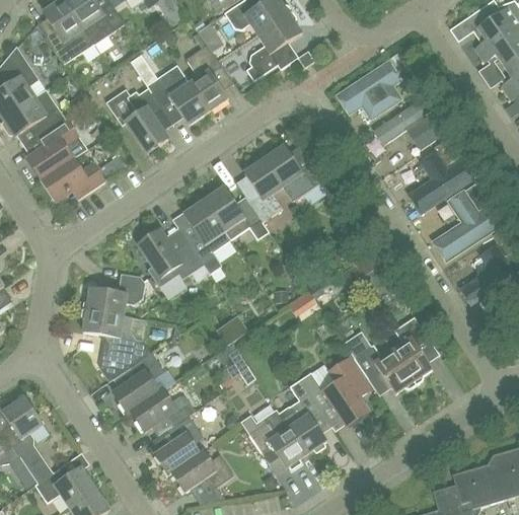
[(64,64),(94,44),(65,0),(61,0),(44,11),(60,35),(50,43),(64,64)]
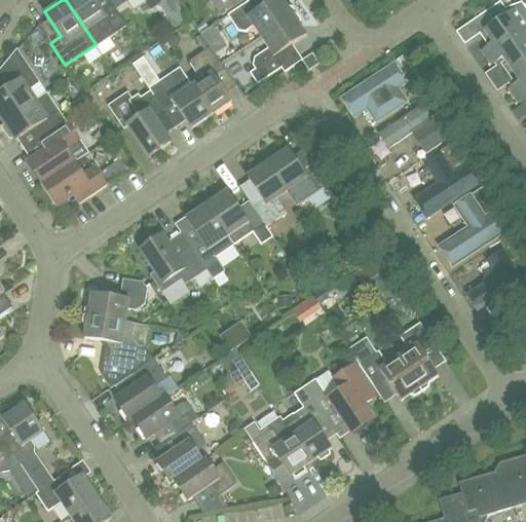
[(96,44),(106,37),(126,24),(112,2),(102,9),(96,0),(66,0),(96,44)]
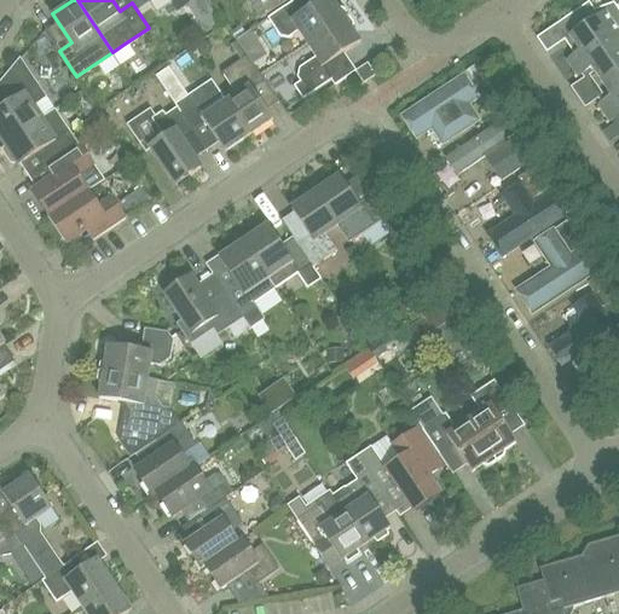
[(223,17),(212,0),(189,0),(207,28),(223,17)]
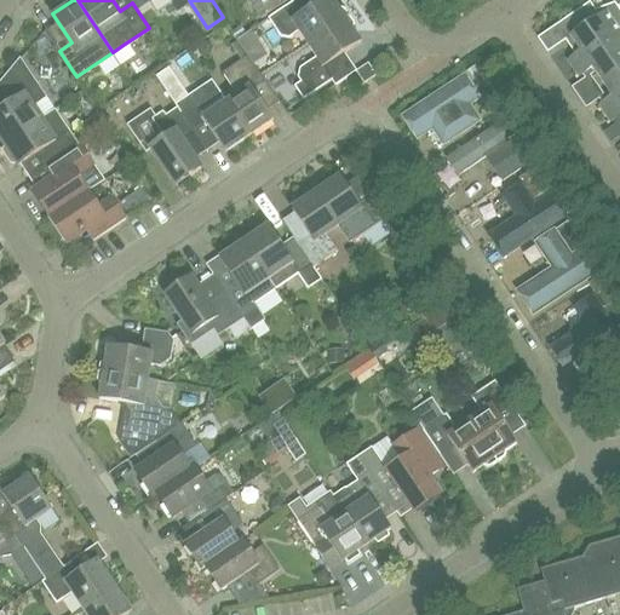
[(250,0),(260,15),(282,0),(250,0)]
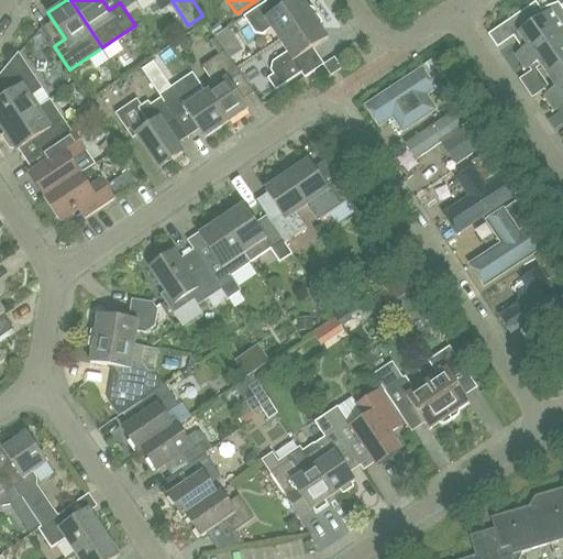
[(317,11),(312,4),(306,3),(304,0),(288,0),(280,6),(279,3),(278,4),(274,3),(274,0),(262,0),(243,13),(254,30),(262,31),(271,24),(279,37),(317,11)]
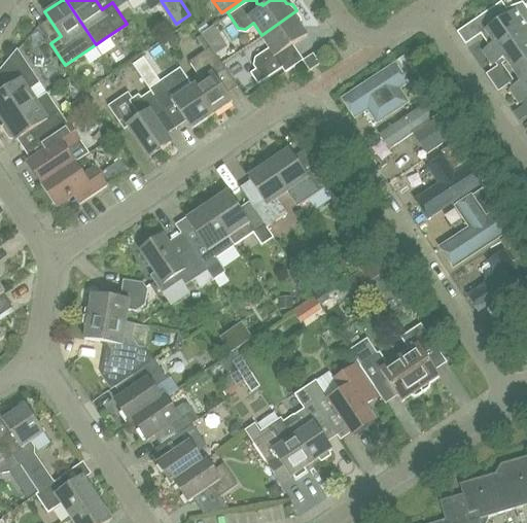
[(482,47),(487,55),(526,27),(526,5),(523,0),(506,5),(502,0),(499,0),(471,19),(481,31),(485,28),(493,40),(482,47)]
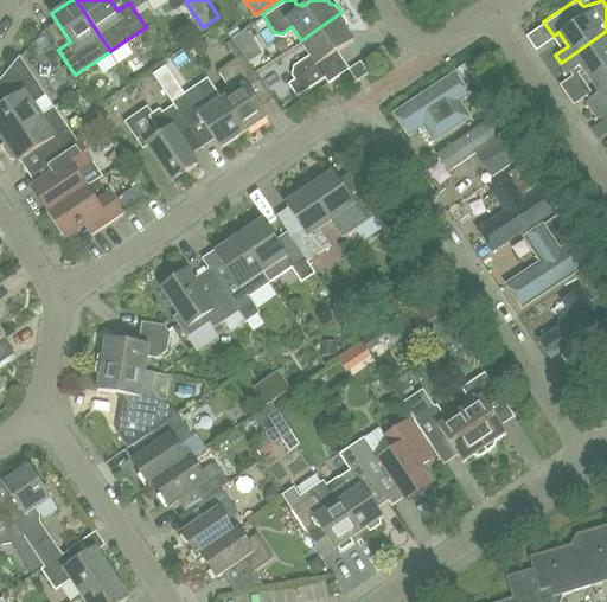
[(353,38),(345,26),(346,20),(342,12),(301,40),(310,52),(293,63),(291,72),(294,77),(287,82),(295,95),(325,75),(317,62),(353,38)]
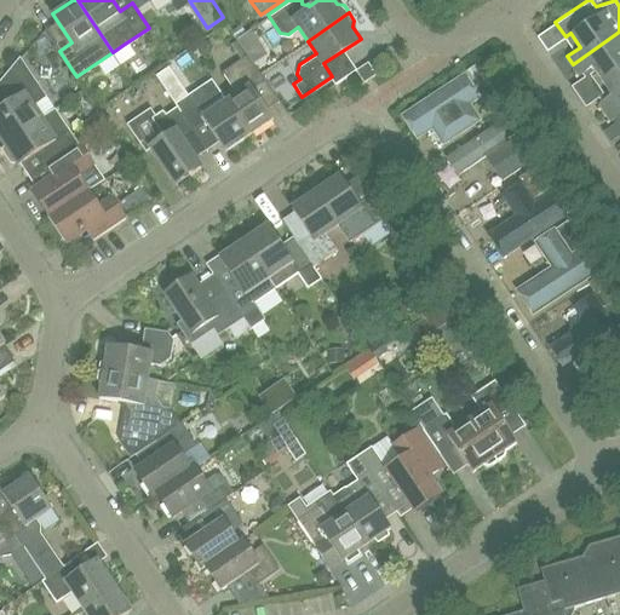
[(244,47),(257,39),(250,27),(236,36),(244,47)]
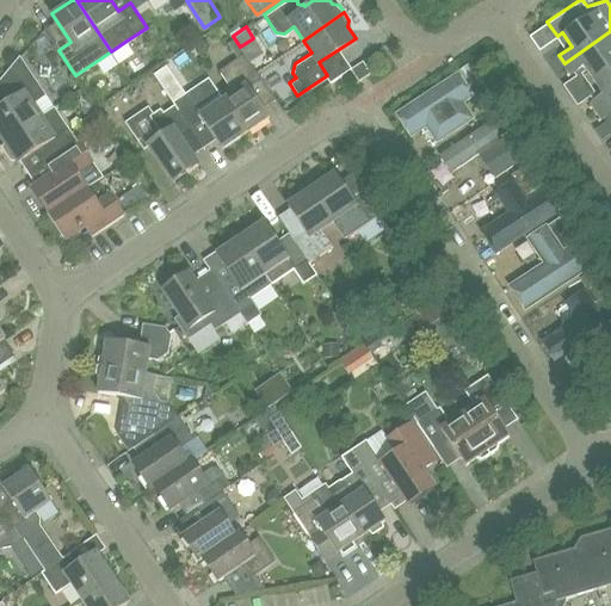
[(610,65),(610,31),(565,63),(571,72),(584,63),(593,78),(610,65)]
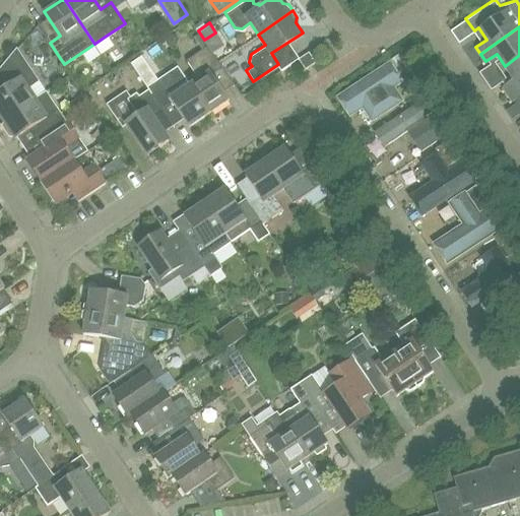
[(209,111),(229,98),(212,72),(222,65),(208,45),(187,58),(199,76),(189,82),(209,111)]
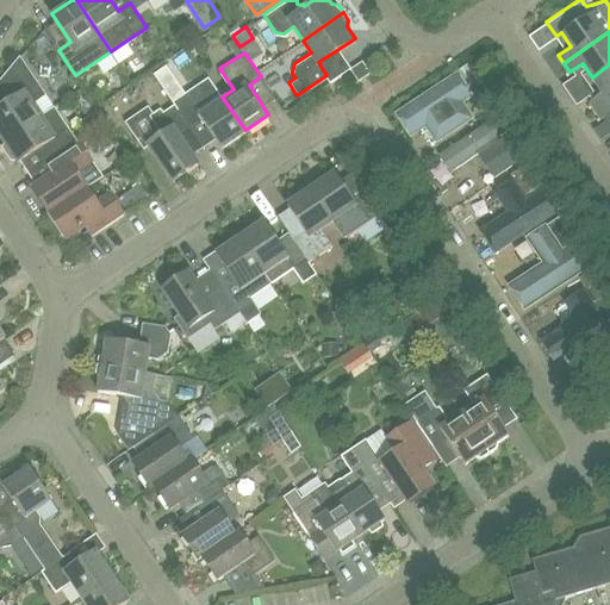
[(39,113),(54,105),(19,54),(0,78),(0,81),(12,99),(0,106),(0,133),(0,135),(4,138),(39,113)]
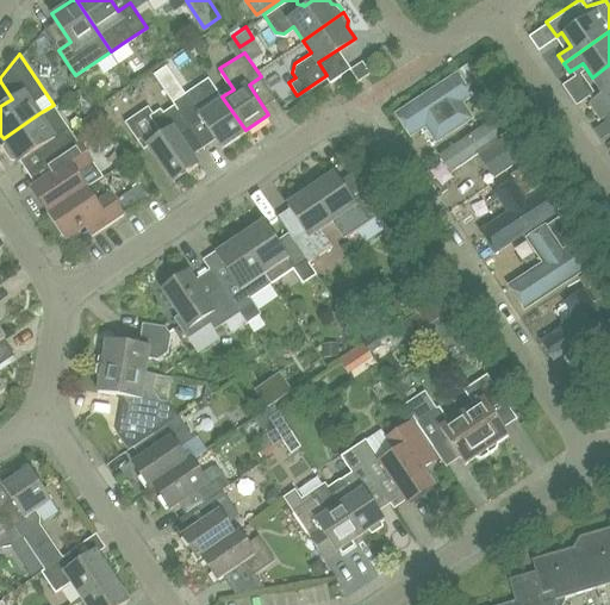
[(369,72),(362,58),(350,67),(358,79),(369,72)]
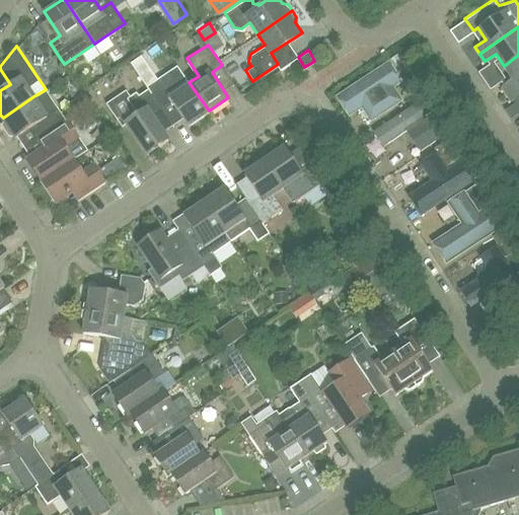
[(140,54),(130,60),(146,84),(156,78),(140,54)]
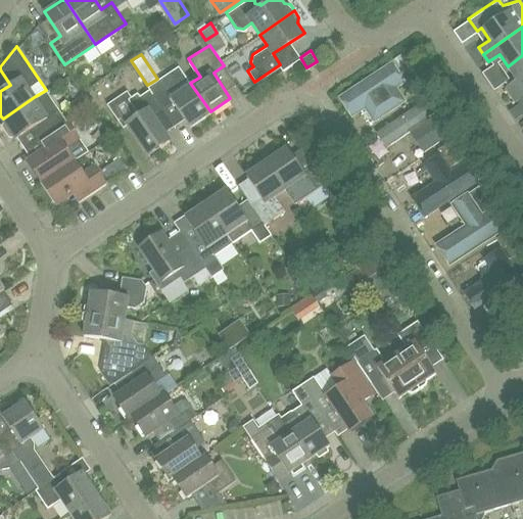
[(510,93),(522,83),(522,55),(508,66),(516,78),(505,86),(510,93)]
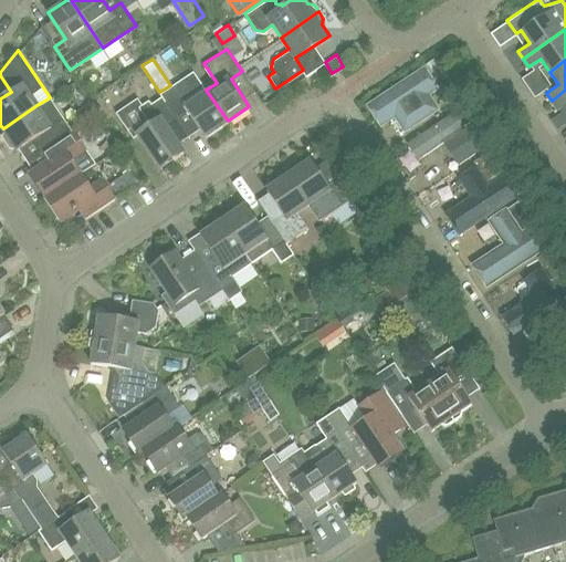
[(381,125),(395,116),(406,131),(440,107),(430,93),(440,86),(426,65),(367,103),(381,125)]
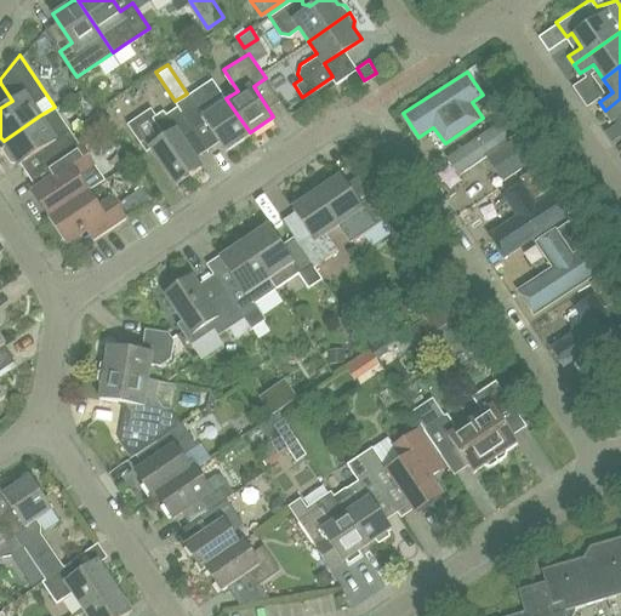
[(250,132),(226,98),(211,77),(187,93),(175,101),(177,104),(193,127),(205,119),(226,149),(250,132)]
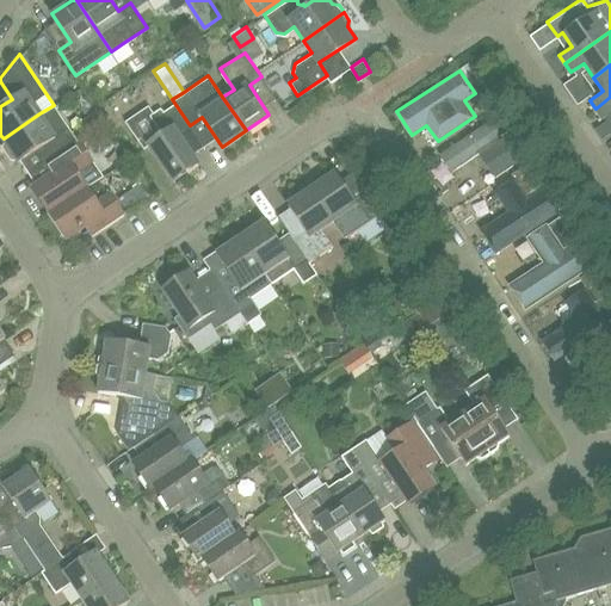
[(610,97),(596,109),(602,117),(610,110),(610,97)]
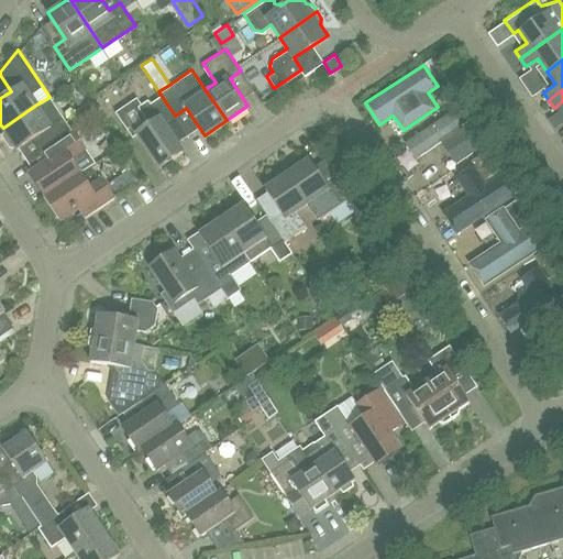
[(159,165),(183,150),(165,124),(176,118),(175,116),(161,95),(151,101),(148,98),(141,102),(136,96),(116,110),(132,135),(138,132),(159,165)]
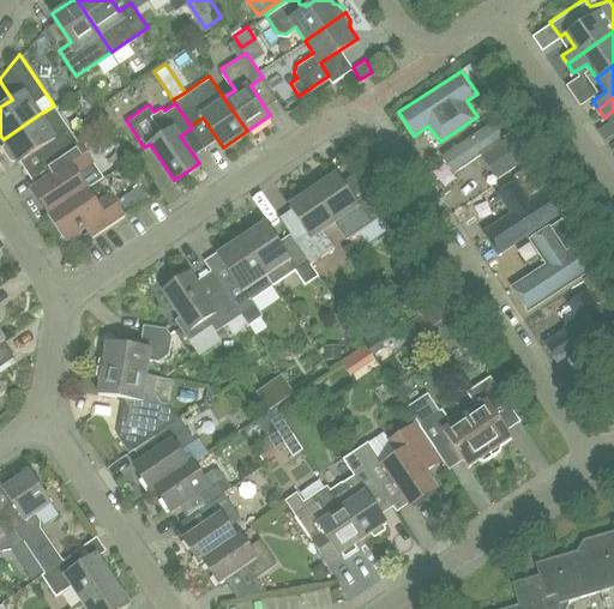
[(52,158),(78,140),(54,106),(40,114),(4,139),(5,142),(2,146),(11,158),(16,158),(18,161),(42,145),(52,158)]
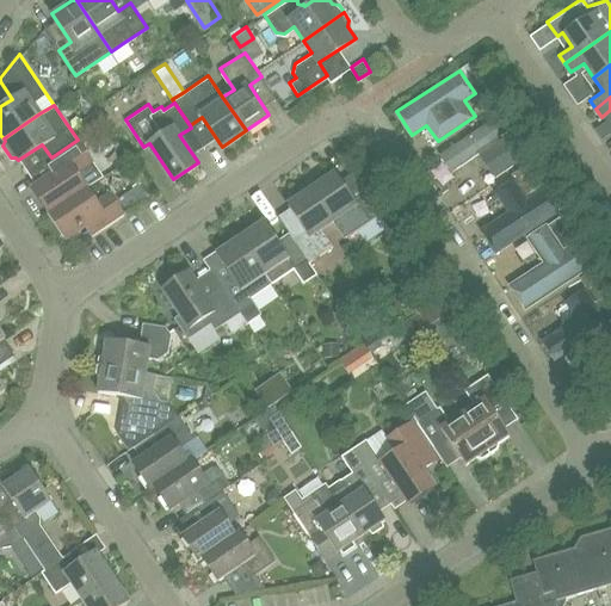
[(451,169),(480,150),(498,178),(524,160),(494,117),(439,153),(451,169)]
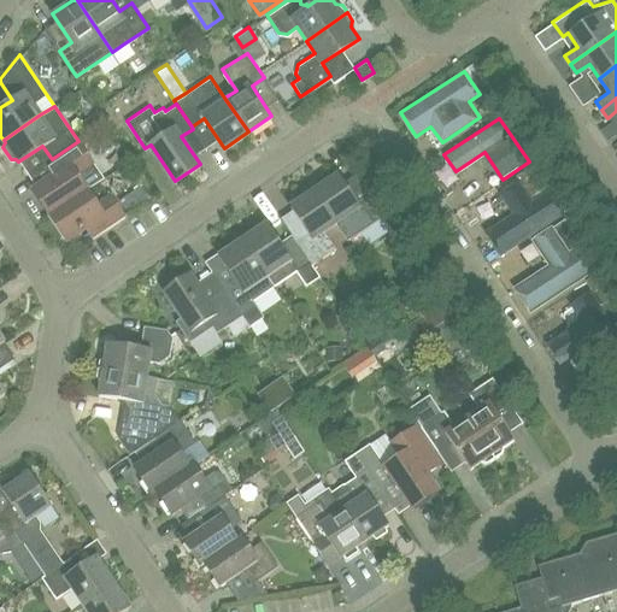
[(116,129),(94,134),(100,160),(121,156),(116,129)]
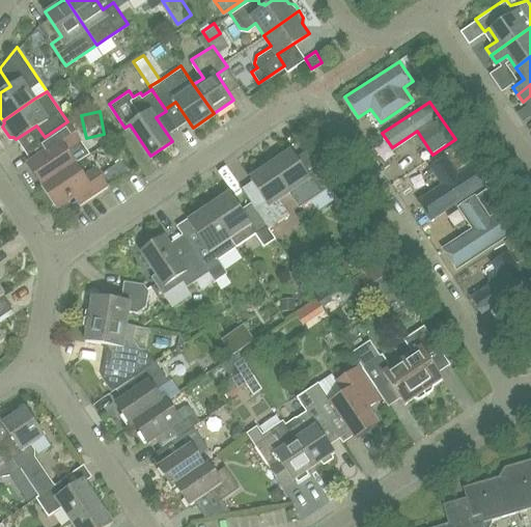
[(44,183),(75,162),(67,150),(81,141),(67,121),(45,137),(51,147),(29,162),(44,183)]
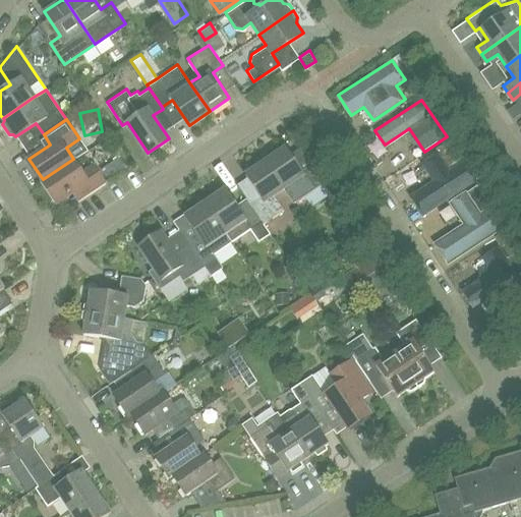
[(116,149),(109,137),(102,142),(110,154),(116,149)]
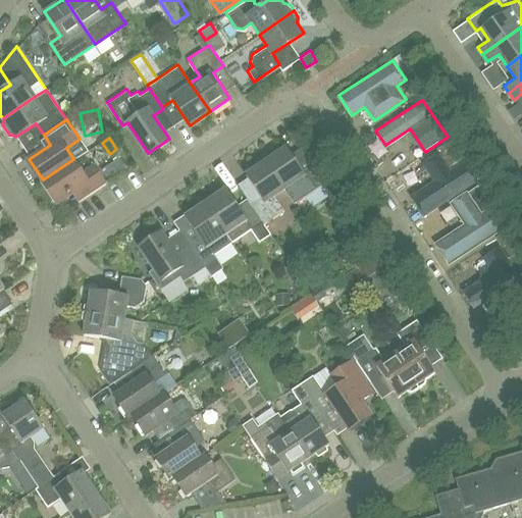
[(454,166),(454,165),(461,160),(448,141),(437,148),(439,151),(422,162),(433,179),(410,196),(424,215),(478,179),(465,159),(454,166)]
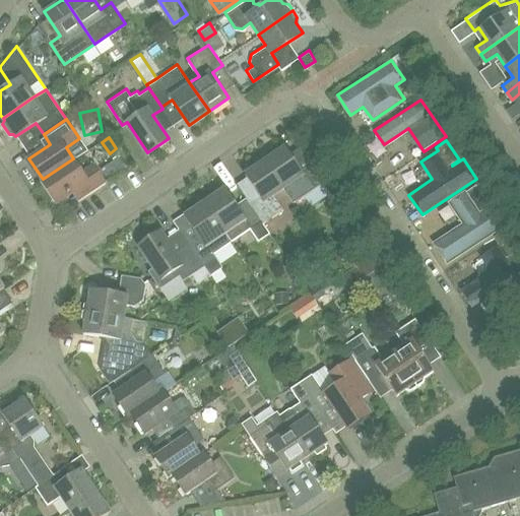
[(323,180),(311,162),(301,169),(285,145),(265,159),(283,186),(294,180),(303,194),(323,180)]
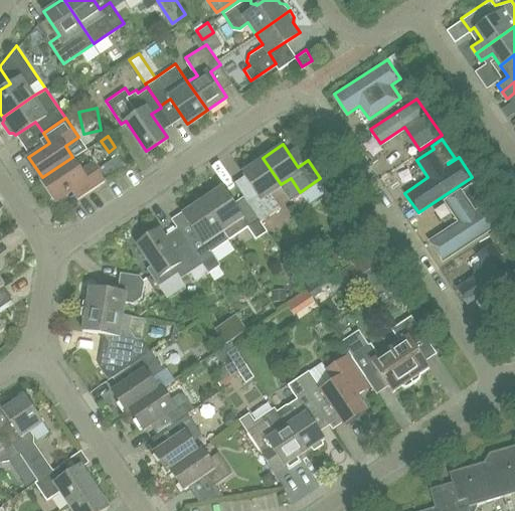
[(104,179),(92,160),(79,168),(72,157),(42,177),(55,197),(76,183),(83,193),(104,179)]
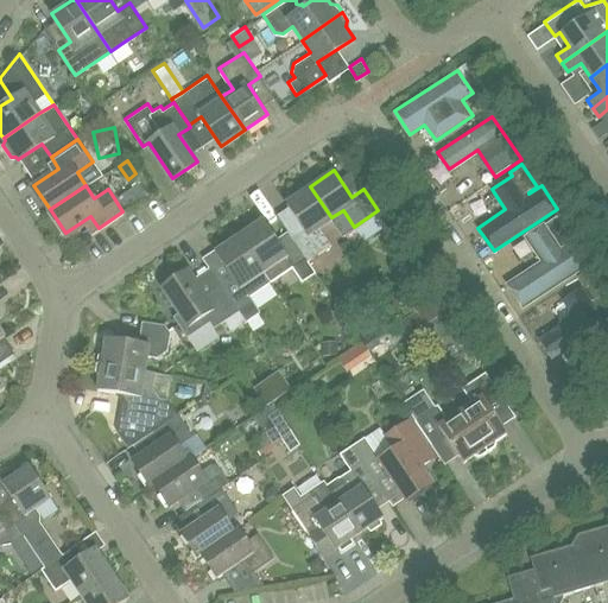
[(331,217),(310,186),(286,202),(304,229),(292,236),(306,258),(308,259),(331,242),(320,226),(331,217)]
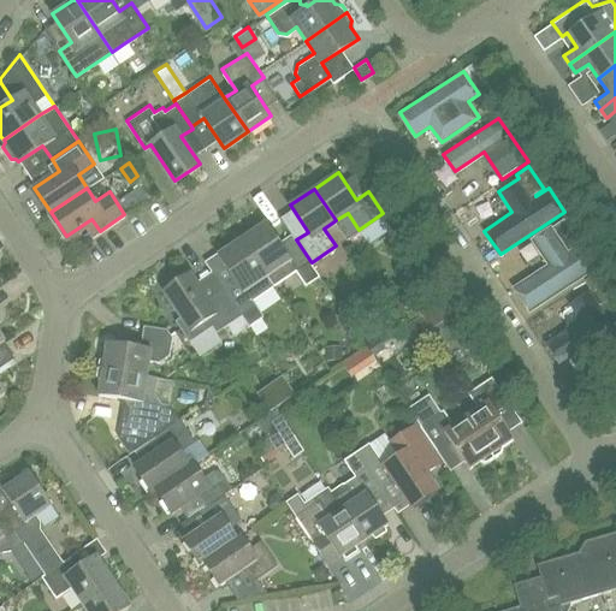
[(569,249),(568,248),(579,241),(563,218),(552,225),(552,224),(531,238),(548,262),(513,285),(529,310),(596,268),(579,243),(569,249)]
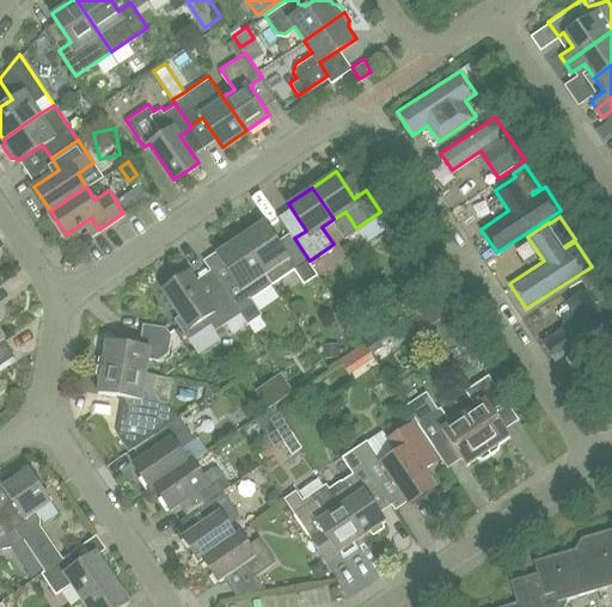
[(308,259),(294,238),(289,231),(277,239),(264,219),(240,235),(265,273),(265,271),(273,282),(294,268),(308,259)]
